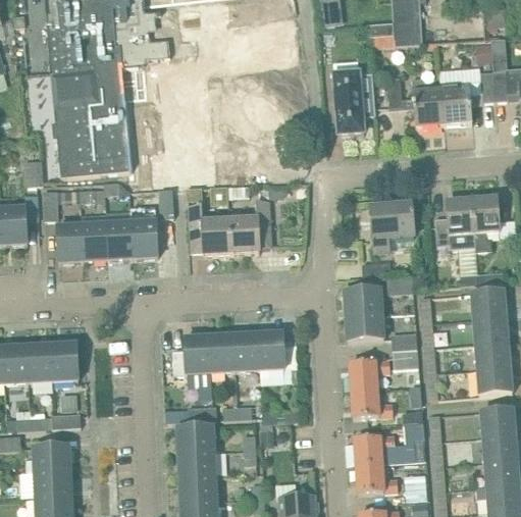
[(44,0),(47,30),(52,88),(55,122),(55,124),(51,124),(53,140),(56,139),(60,177),(114,171),(128,170),(132,169),(122,67),(143,64),(142,55),(141,48),(140,42),(140,35),(139,33),(139,31),(138,15),(137,0),(44,0)]
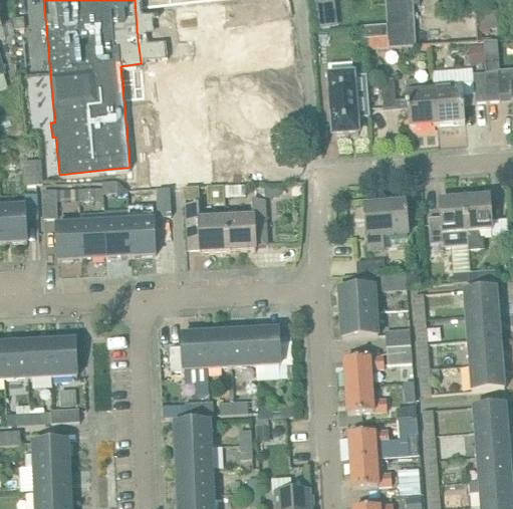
[(313,0),(316,26),(329,25),(325,0),(313,0)]
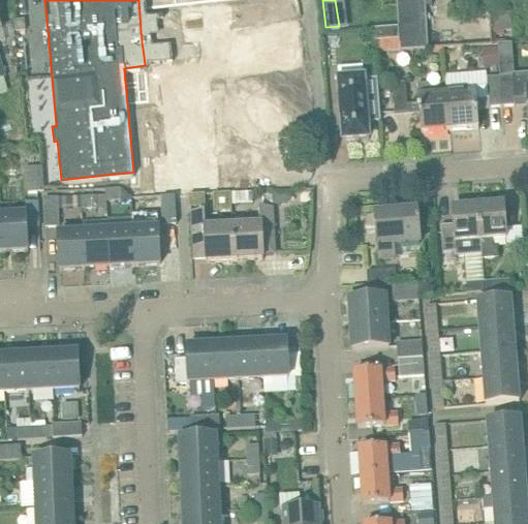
[(396,0),(397,14),(425,13),(425,2),(431,1),(431,0),(396,0)]
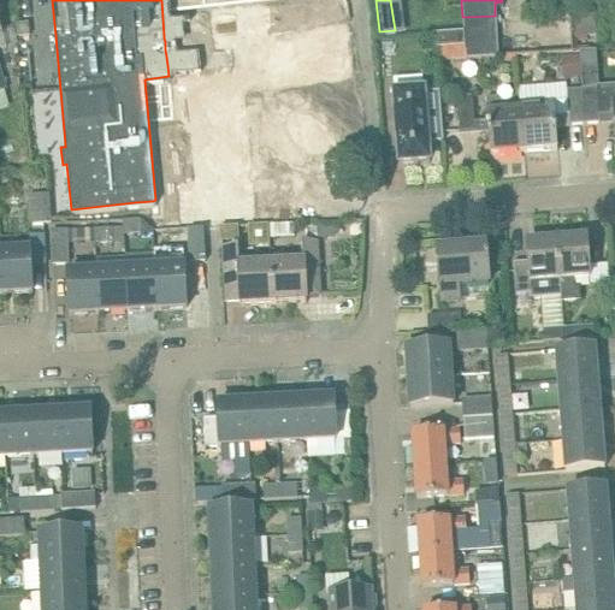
[(353,69),(348,19),(324,22),(329,71),(353,69)]
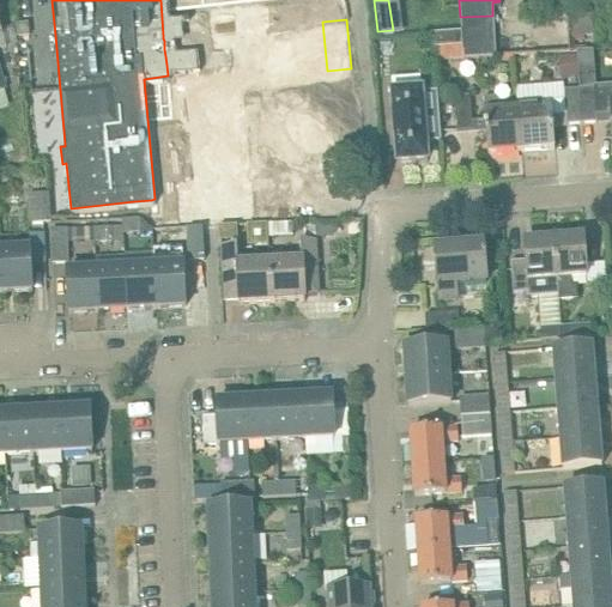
[(327,71),(322,22),(300,24),(304,72),(327,71)]
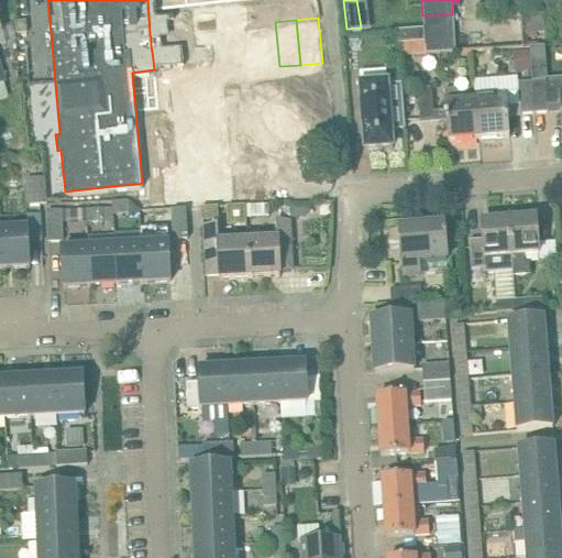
[(279,66),(275,22),(255,24),(259,67),(259,68),(279,66)]
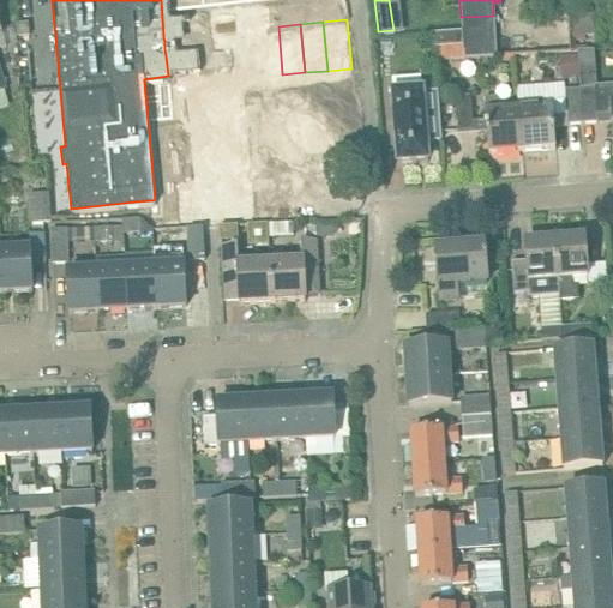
[(282,73),(278,26),(257,29),(262,77),(282,74),(282,73)]
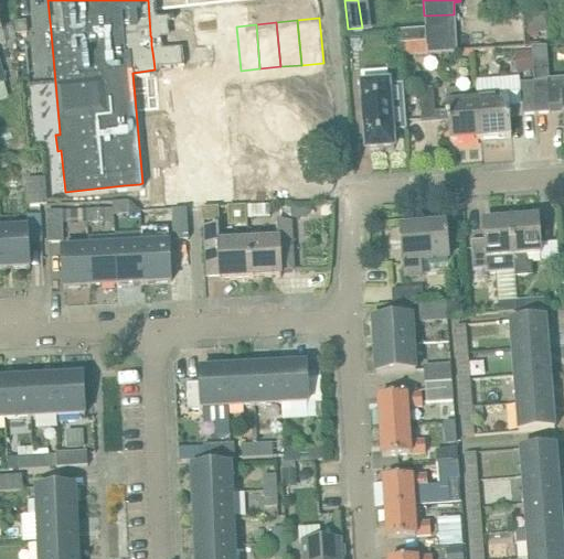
[(424,24),(397,27),(398,41),(425,39),(424,24)]
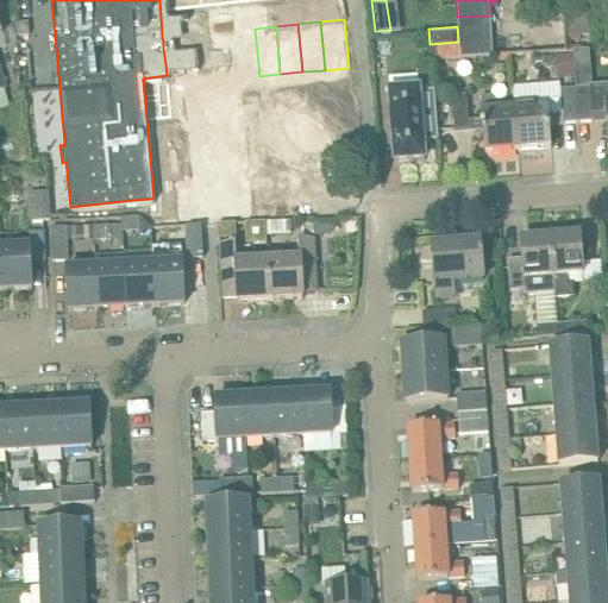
[(259,76),(255,29),(233,30),(237,77),(259,76)]
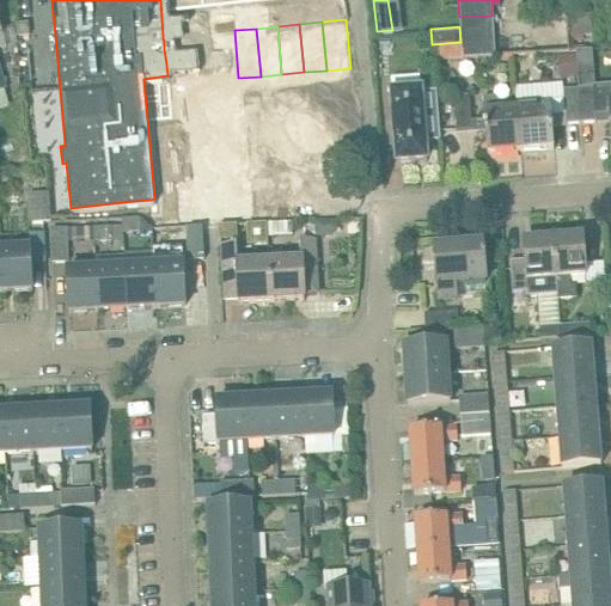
[(178,37),(164,38),(165,48),(170,47),(179,47),(178,37)]
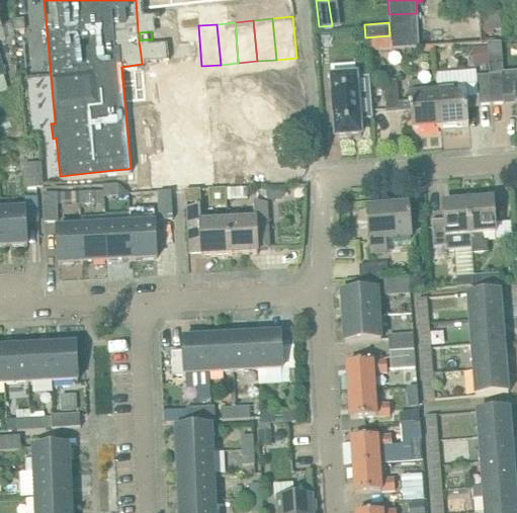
[(366,48),(390,47),(390,35),(365,37),(366,48)]
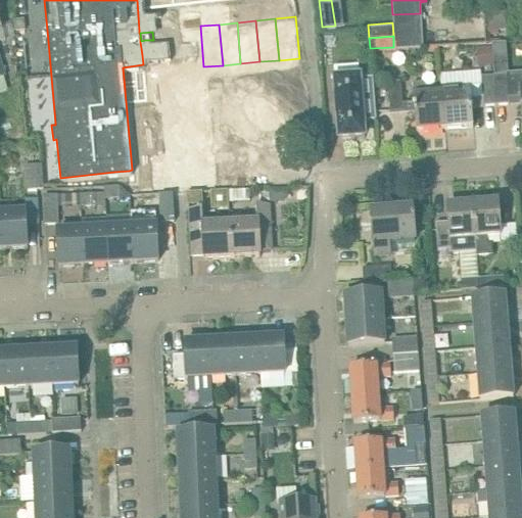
[(507,39),(491,40),(491,41),(491,43),(492,48),(508,47),(507,39)]
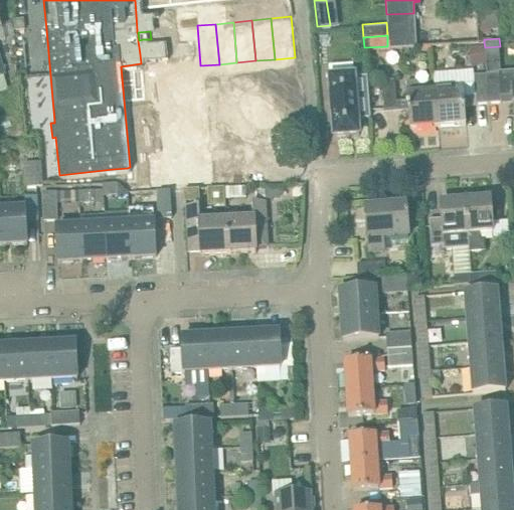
[(143,39),(139,40),(139,43),(140,49),(140,50),(152,49),(151,39),(143,39)]
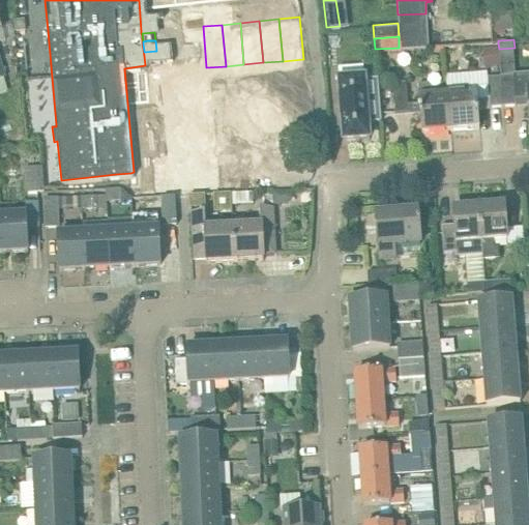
[(498,44),(483,45),(485,62),(499,61),(499,58),(499,49),(498,44)]
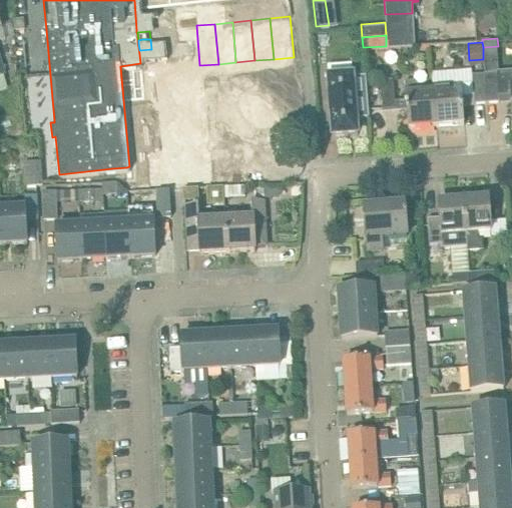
[(511,66),(484,68),(486,100),(498,99),(497,92),(509,91),(511,118),(511,66)]
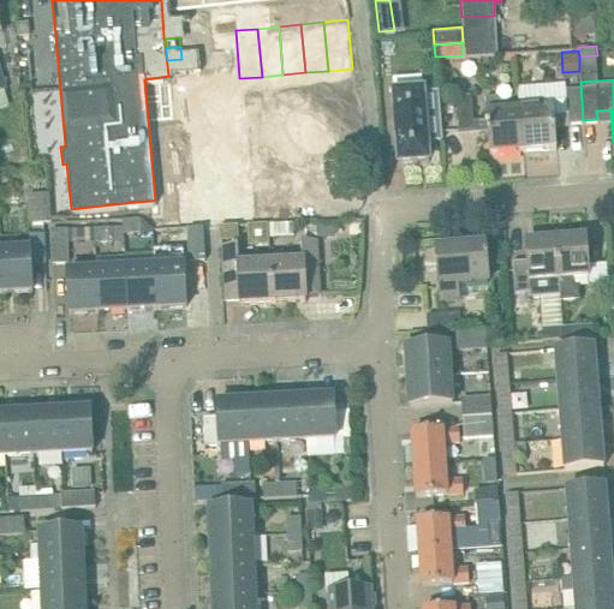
[(565,95),(518,99),(522,147),(555,144),(554,123),(553,111),(565,109),(566,121),(583,120),(580,82),(564,84),(565,95)]
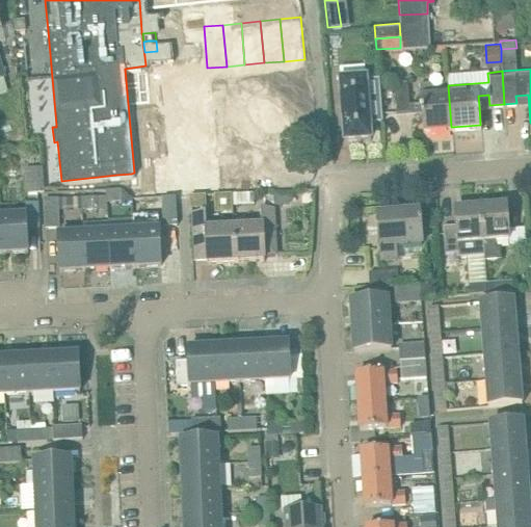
[(366,76),(366,74),(339,76),(344,138),(370,136),(369,119),(381,117),(378,75),(366,76)]
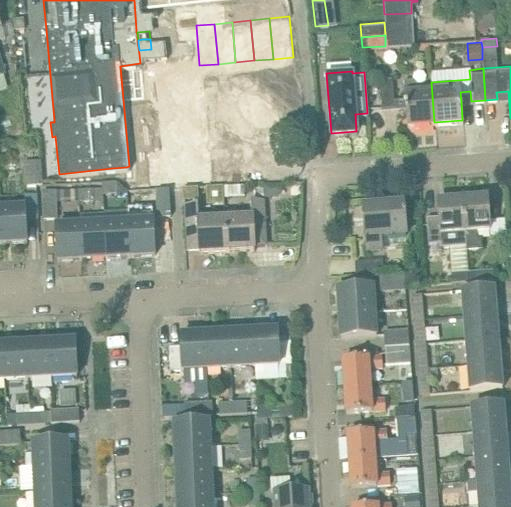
[(198,92),(197,75),(156,78),(158,95),(198,92)]
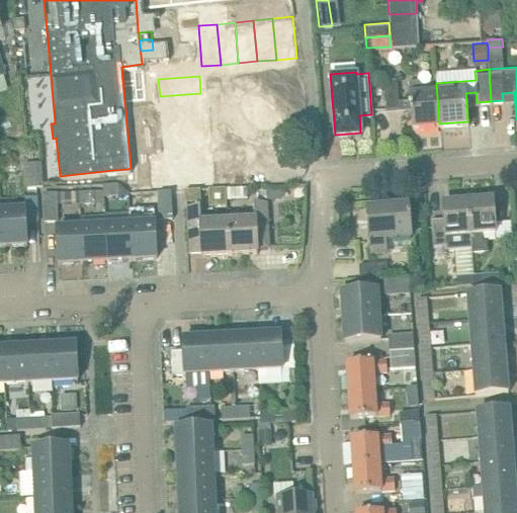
[(399,105),(396,76),(382,77),(385,106),(399,105)]
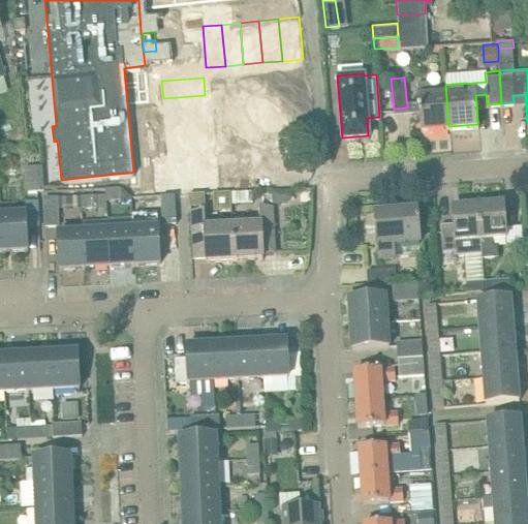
[(420,129),(448,126),(445,85),(429,86),(429,83),(425,80),(416,81),(420,129)]
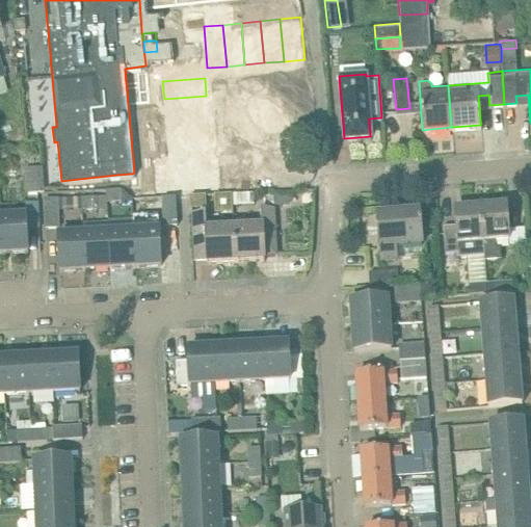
[(208,114),(206,96),(164,99),(166,119),(208,114)]
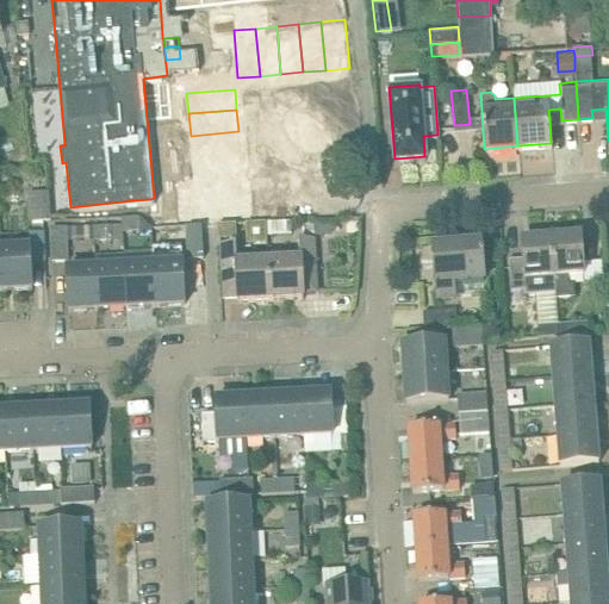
[(166,128),(151,129),(153,139),(166,137),(166,128)]
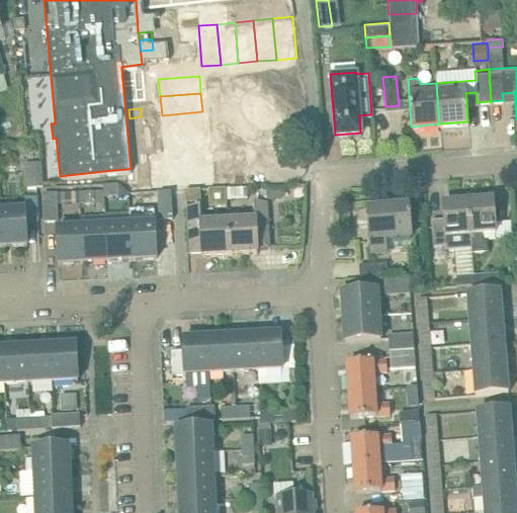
[(204,130),(202,111),(162,115),(164,134),(204,130)]
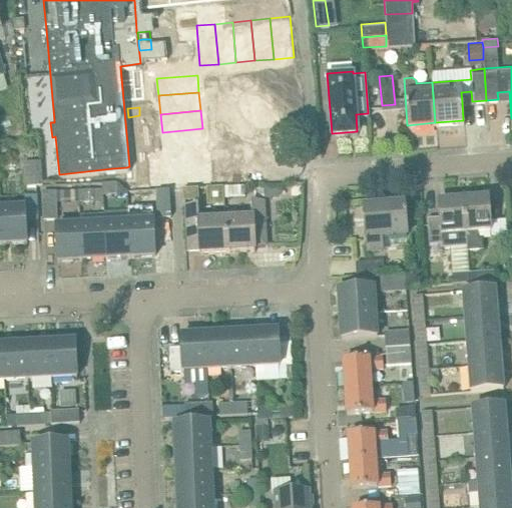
[(139,115),(128,117),(129,127),(140,126),(139,115)]
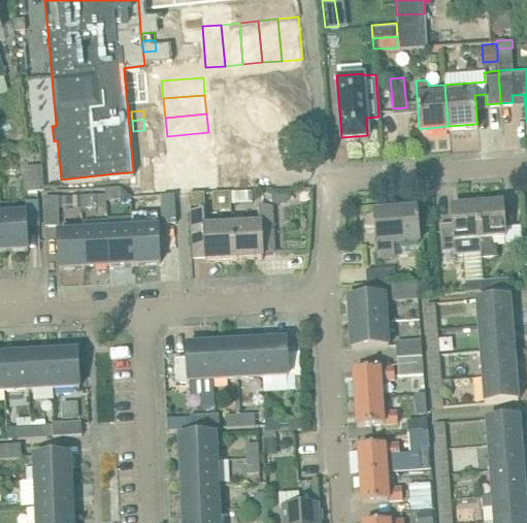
[(209,151),(208,132),(167,136),(168,155),(209,151)]
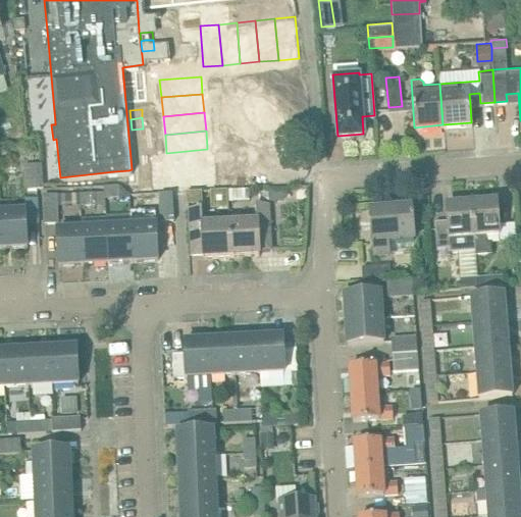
[(145,147),(133,148),(134,156),(146,155),(145,147)]
